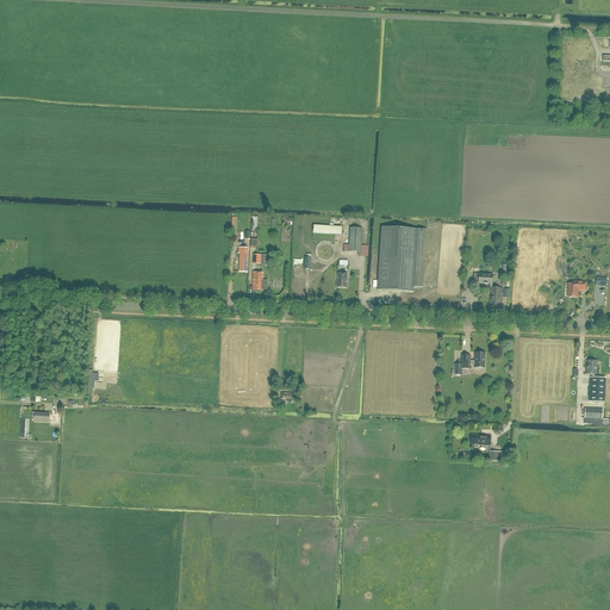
[(349,228),(348,253),(361,253),(362,229),(349,228)]
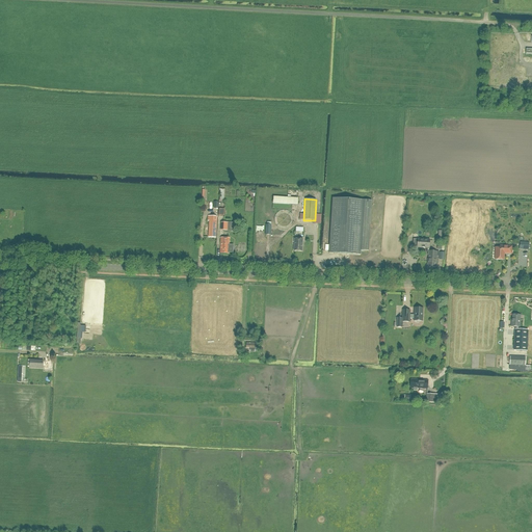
[(369,251),(372,201),(333,198),(329,254),(361,256),(361,251),(369,251)]
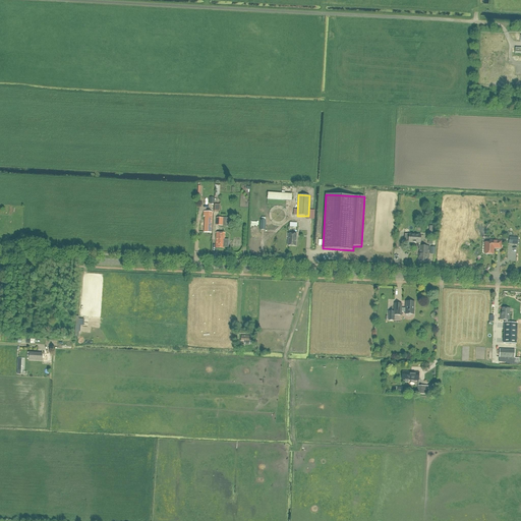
[(205,217),(204,232),(212,233),(213,217),(211,217),(212,212),(206,212),(206,217),(205,217)]
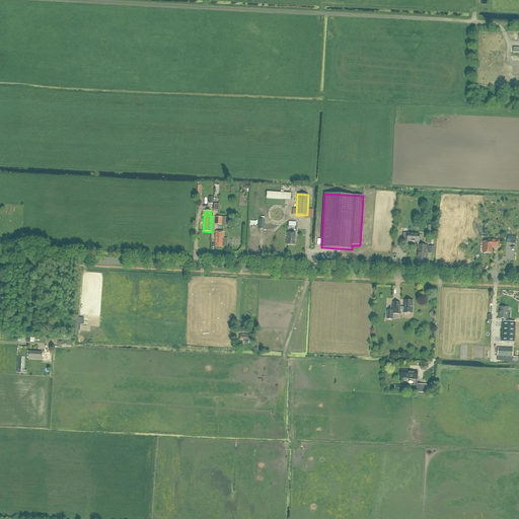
[(224,217),(215,217),(215,225),(224,225),(224,217)]
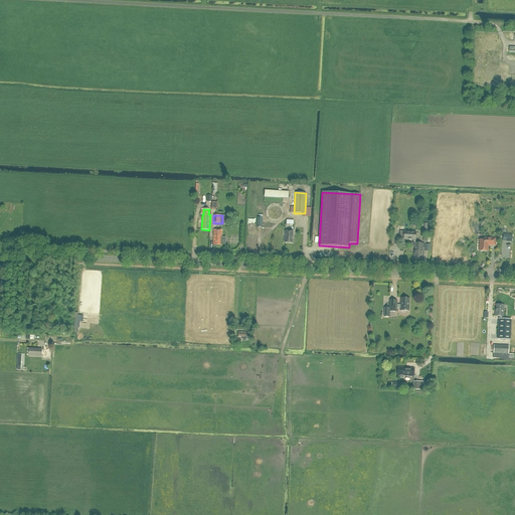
[(213,245),(221,245),(222,230),(214,230),(213,245)]
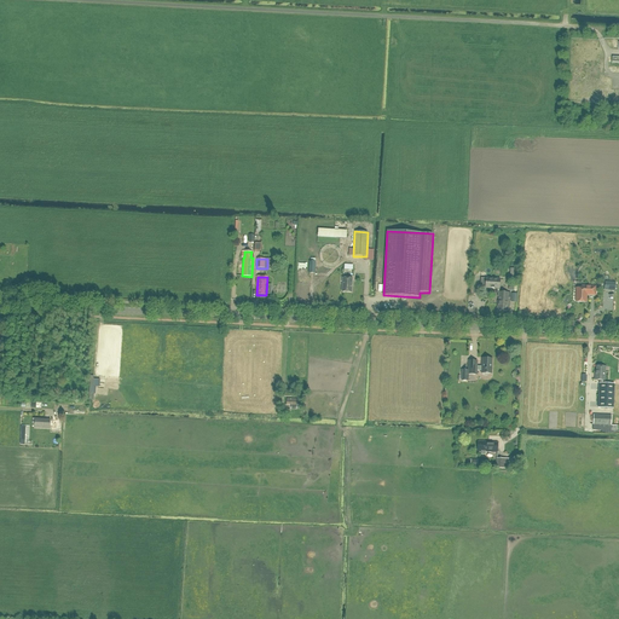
[(352,293),(352,278),(342,278),(342,293),(352,293)]
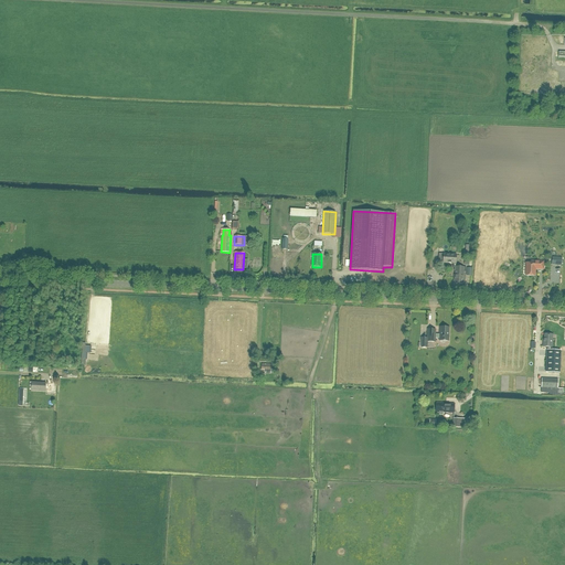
[(455,284),(458,284),(459,277),(460,277),(461,267),(456,267),(457,255),(444,254),(443,263),(454,264),(454,267),(455,268),(454,270),(456,270),(455,275),(454,275),(454,283),(455,283),(455,284)]
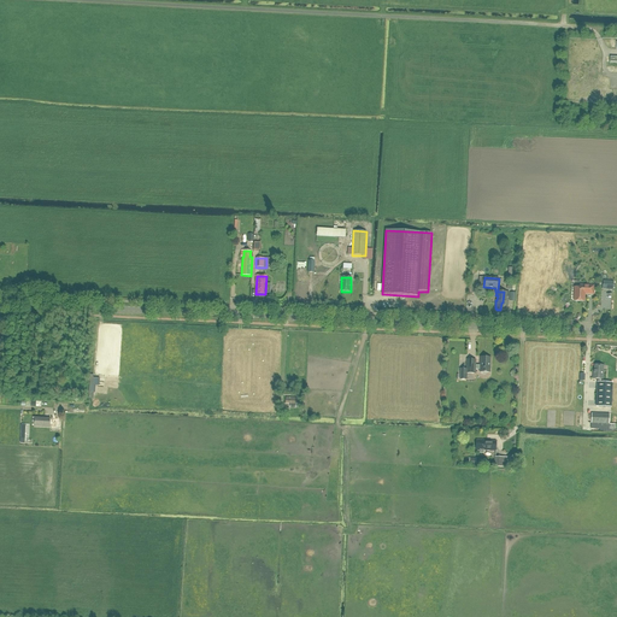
[(593,294),(594,286),(580,285),(580,288),(575,287),(574,301),(585,301),(585,294),(593,294)]
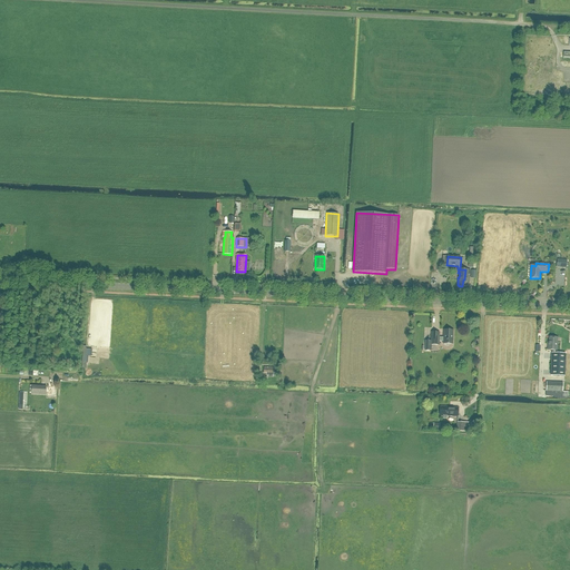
[(439,345),(439,342),(443,342),(443,344),(444,344),(444,345),(445,345),(448,346),(449,345),(450,344),(452,344),(453,331),(443,331),(443,337),(439,337),(439,333),(431,333),(431,342),(425,341),(424,351),(431,351),(431,345),(439,345)]
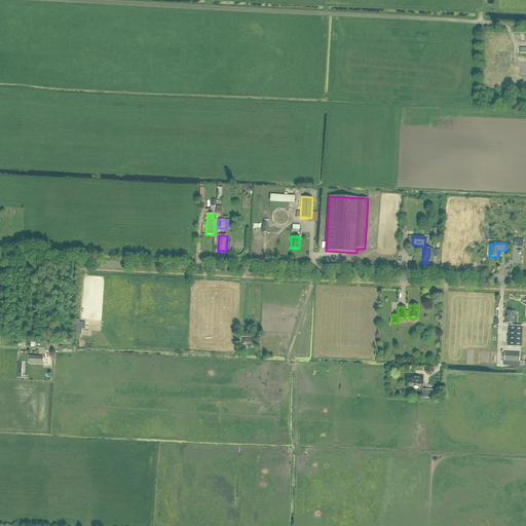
[(505,323),(510,323),(510,326),(509,346),(521,347),(522,326),(514,326),(514,324),(515,311),(506,311),(506,318),(505,318),(505,323)]
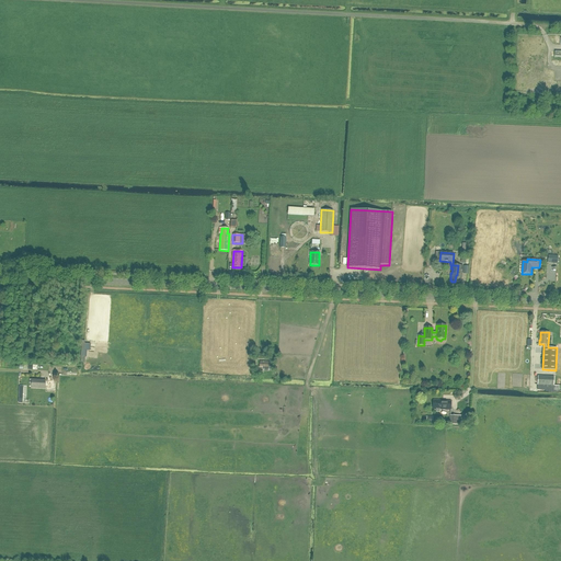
[(537,385),(542,385),(542,390),(553,391),(554,377),(538,376),(537,385)]
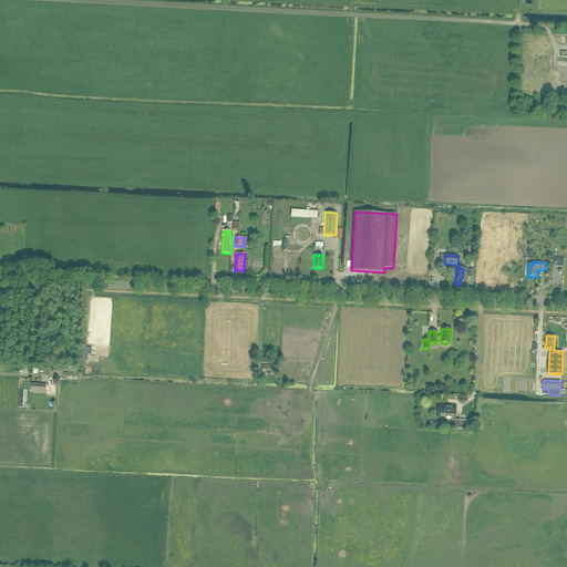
[(32,383),(31,392),(45,393),(45,392),(52,392),(52,385),(47,384),(32,383)]
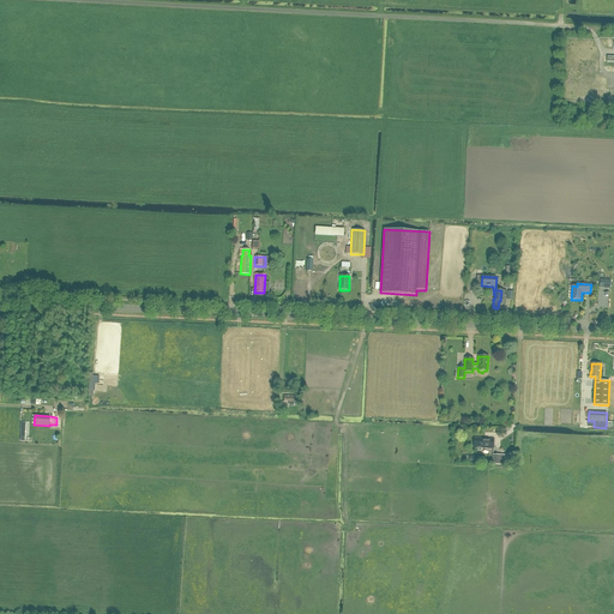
[(493,450),(494,439),(474,439),(474,451),(479,451),(479,450),(481,450),(481,449),(493,450)]
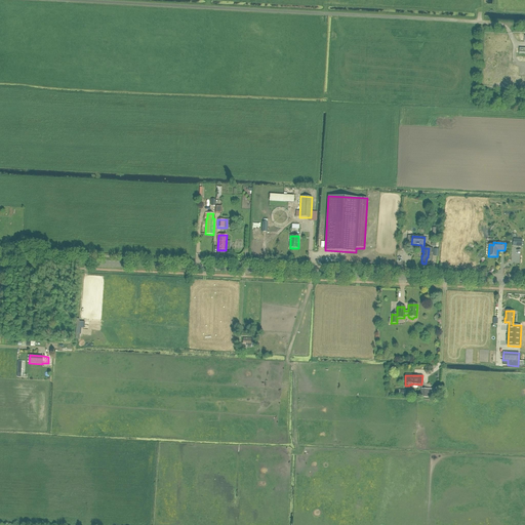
[(420,398),(428,398),(431,398),(431,390),(429,390),(420,389),(420,398)]
